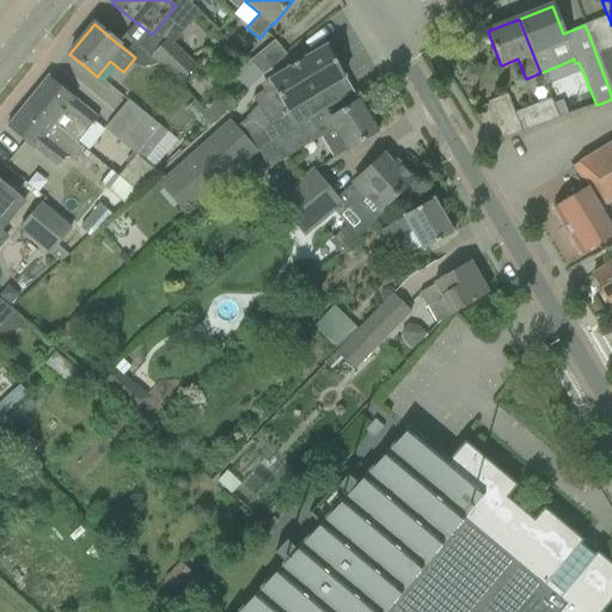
[(152,56),(179,84),(197,66),(170,38),(152,56)]
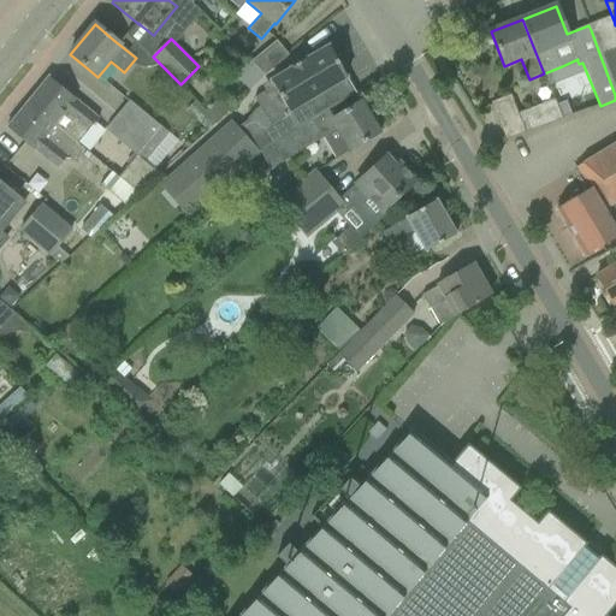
[(250,63),(264,77),(288,55),(277,42),(250,63)]
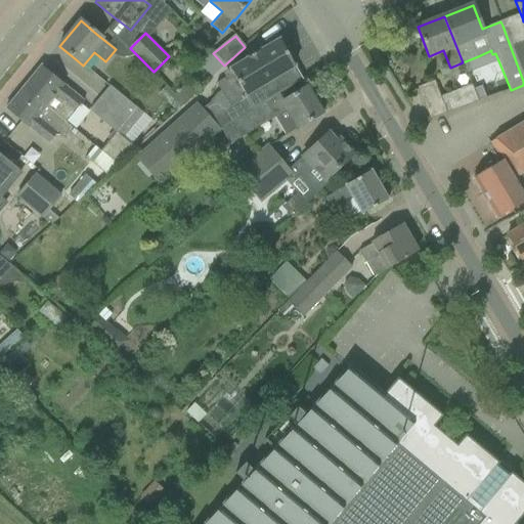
[(523,39),(510,45),(523,81),(523,39)]
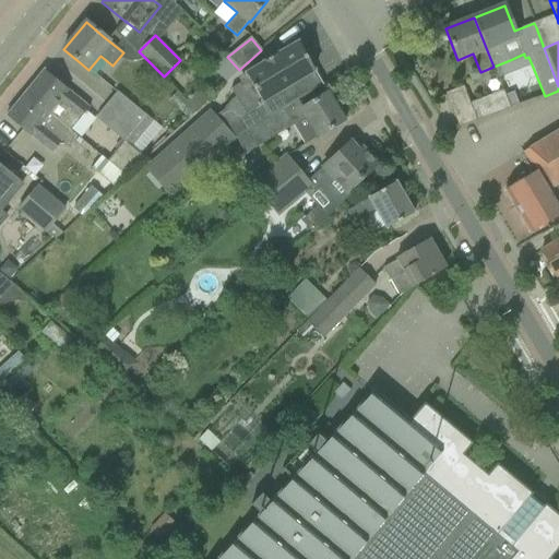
[(224,108),(223,111),(230,123),(228,126),(224,128),(234,139),(235,138),(237,137),(242,134),(298,99),(323,84),(311,64),(308,59),(305,54),(298,43),(239,79),(241,83),(230,90),(236,97),(232,99),(224,108)]
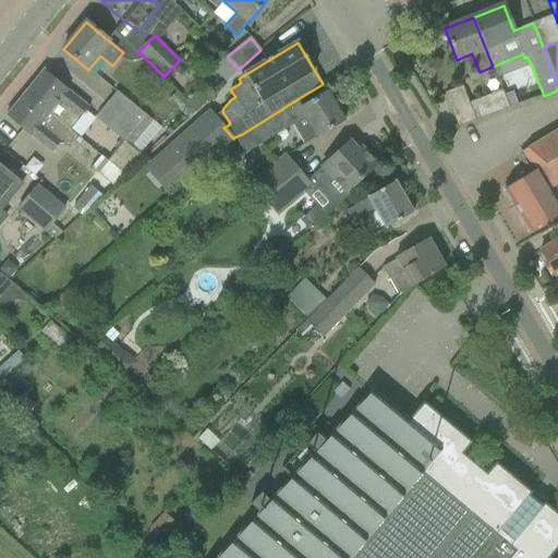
[(213,68),(227,82),(239,70),(227,57),(226,56),(213,68)]
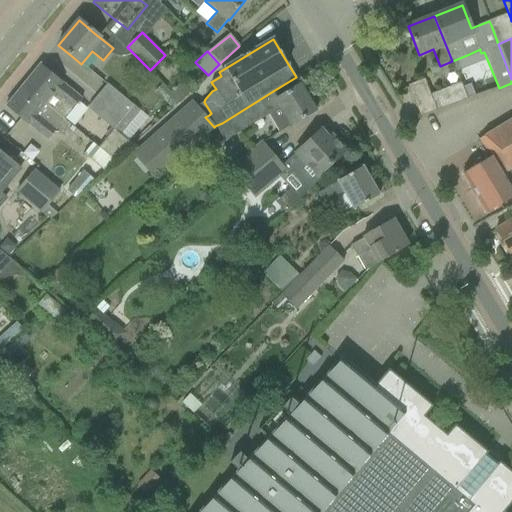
[(23,86),(65,120),(82,99),(63,84),(63,83),(41,65),(23,86)]
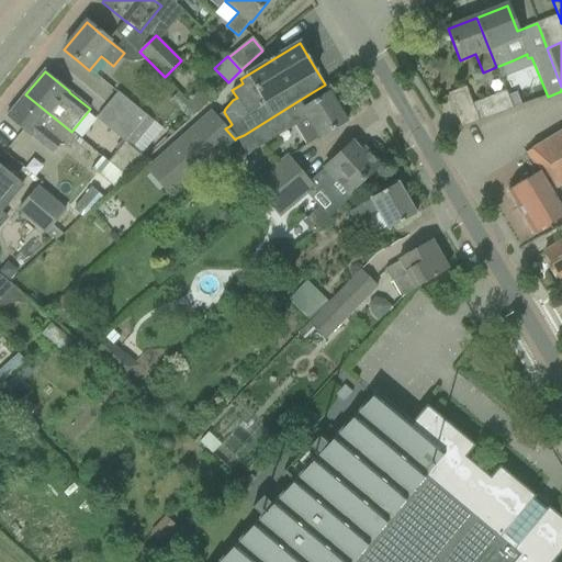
[(449,94),(462,127),(483,120),(513,109),(508,97),(509,96),(507,91),(473,104),(467,88),(449,94)]
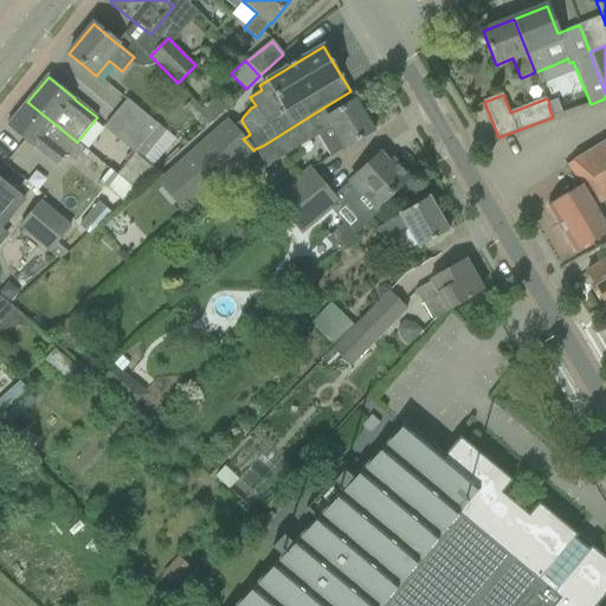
[(201,109),(213,121),(226,108),(213,97),(201,109)]
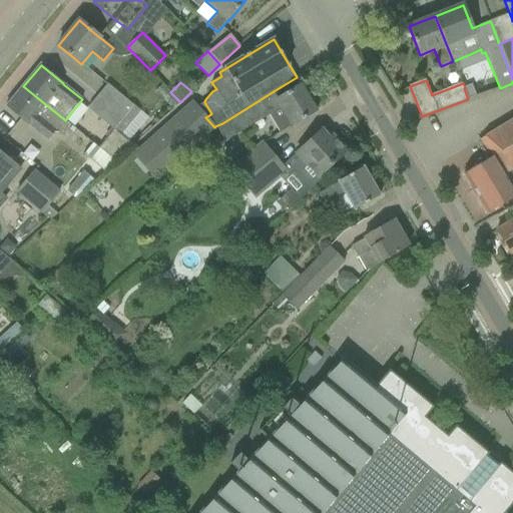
[(108,84),(98,96),(123,117),(113,129),(114,129),(121,135),(140,111),(108,84)]
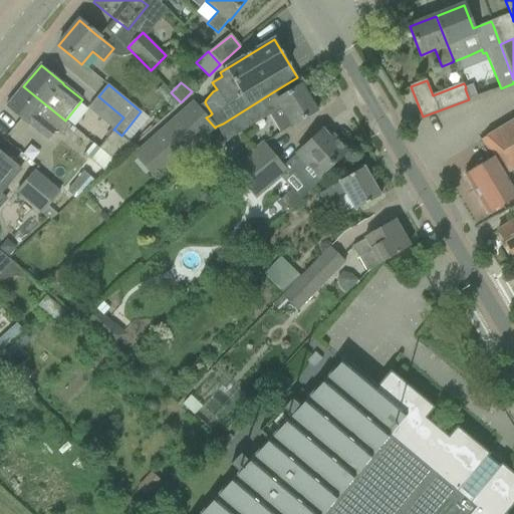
[(162,85),(156,92),(172,109),(179,102),(162,85)]
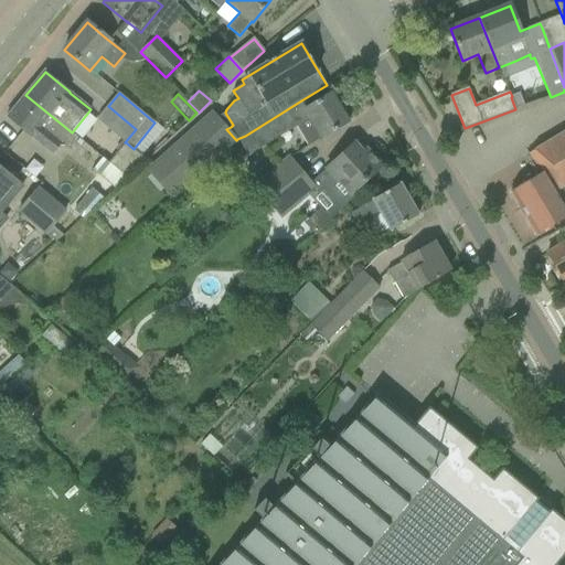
[(240,138),(237,139),(247,156),(296,126),(308,146),(309,146),(323,137),(349,123),(331,94),(307,109),(301,100),(245,136),(240,138)]
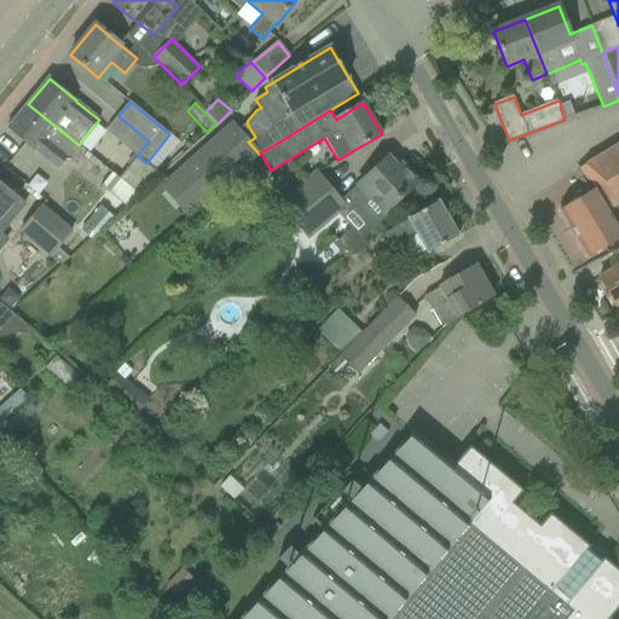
[(28,104),(7,129),(27,145),(34,151),(58,171),(69,157),(68,157),(77,145),(79,145),(28,104)]
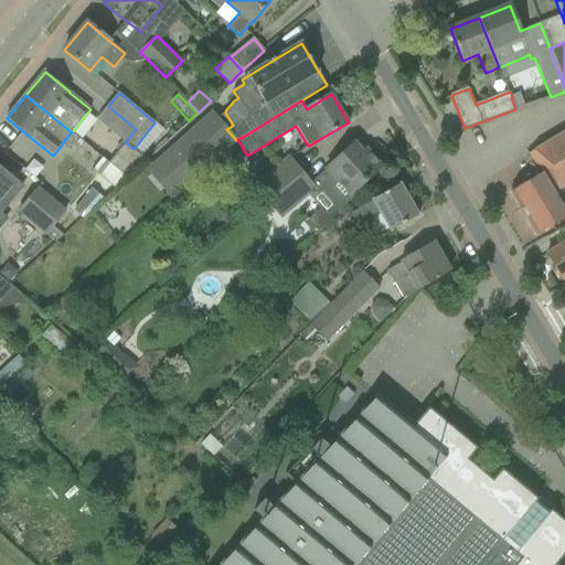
[(123,140),(125,142),(136,129),(108,106),(98,117),(98,121),(123,140)]
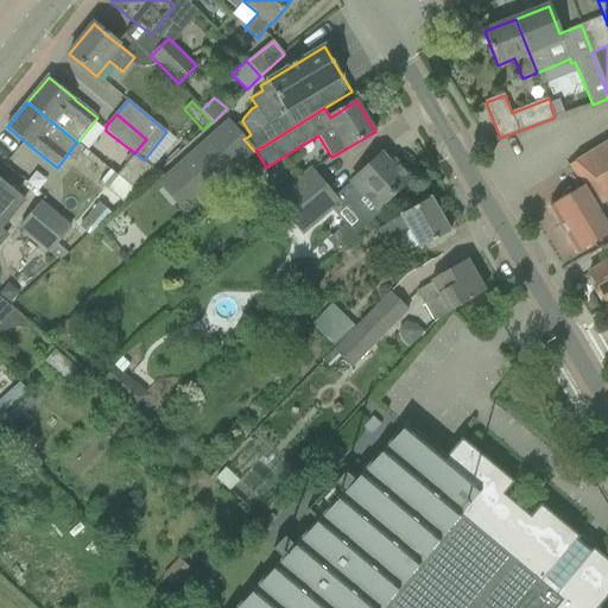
[(175,168),(157,183),(183,214),(255,152),(254,151),(244,139),(233,126),(228,121),(175,168)]
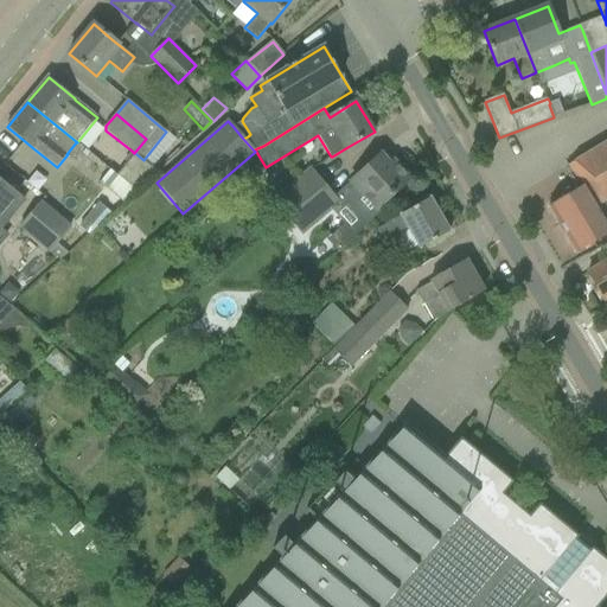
[(549,206),(576,254),(596,241),(606,235),(606,141),(588,154),(568,166),(580,187),(549,206)]
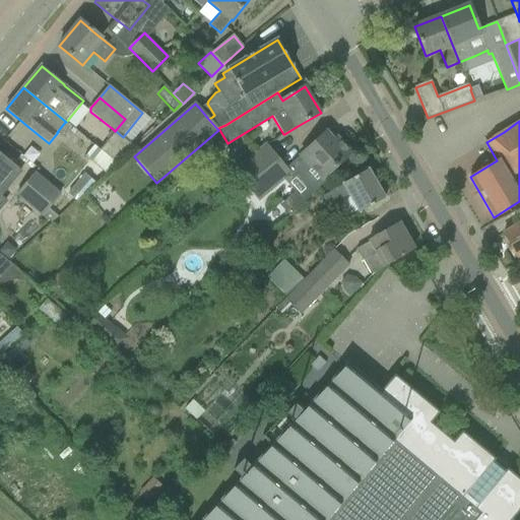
[(101,150),(117,165),(119,164),(135,147),(131,143),(130,143),(123,137),(116,131),(110,139),(101,150)]
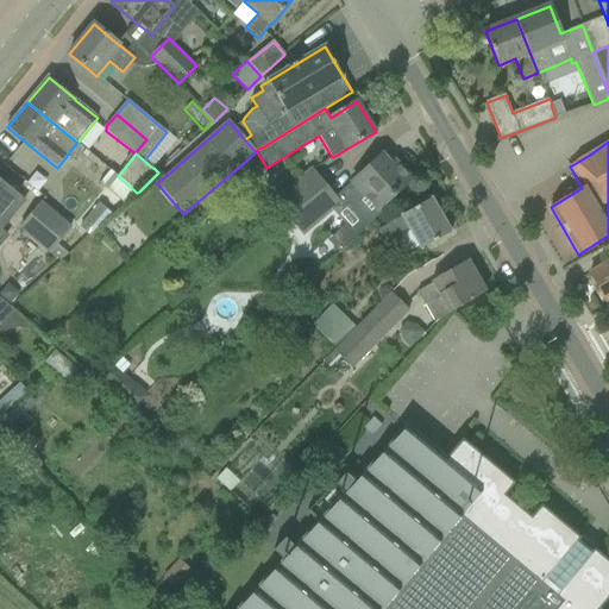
[(369,224),(370,225),(383,213),(380,208),(410,180),(395,162),(390,165),(382,156),(364,171),(340,193),(353,207),(353,211),(364,223),(369,224)]
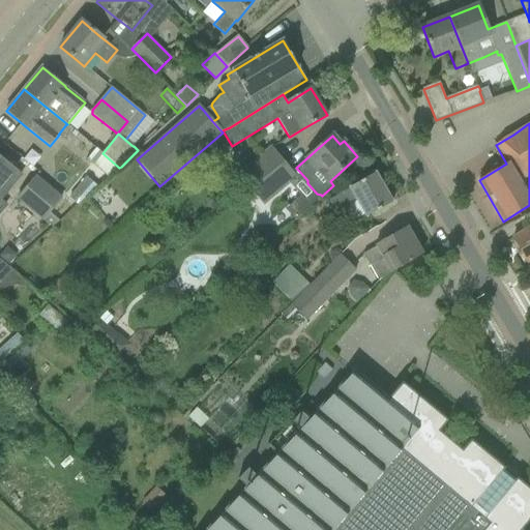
[(238,174),(249,187),(283,159),(271,146),(238,174)]
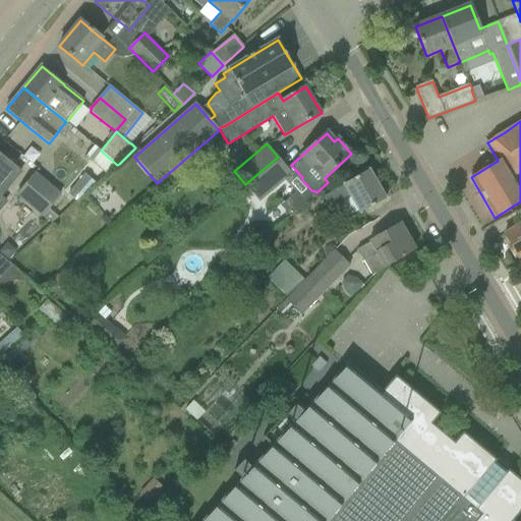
[(87,158),(107,174),(117,165),(101,151),(95,146),(87,158)]
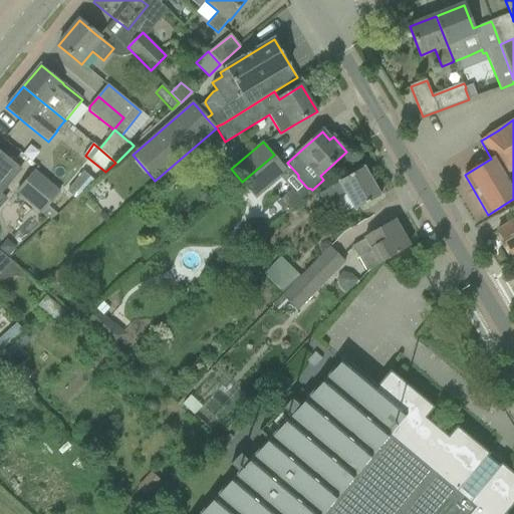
[(0,204),(4,200),(0,197),(0,184),(6,177),(8,178),(10,180),(20,169),(6,157),(0,152),(0,204)]
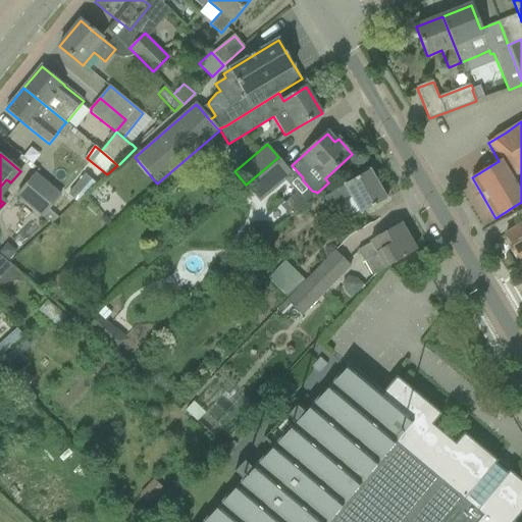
[(246,185),(260,203),(294,175),(278,157),(246,185)]
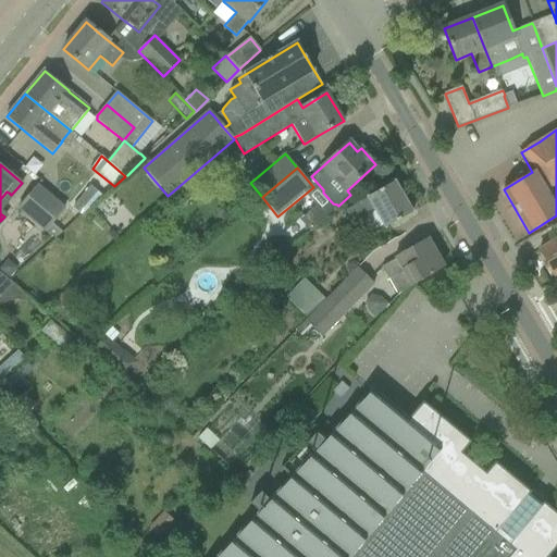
[(366,218),(373,232),(384,225),(386,229),(412,212),(395,182),(346,210),(355,224),(366,218)]
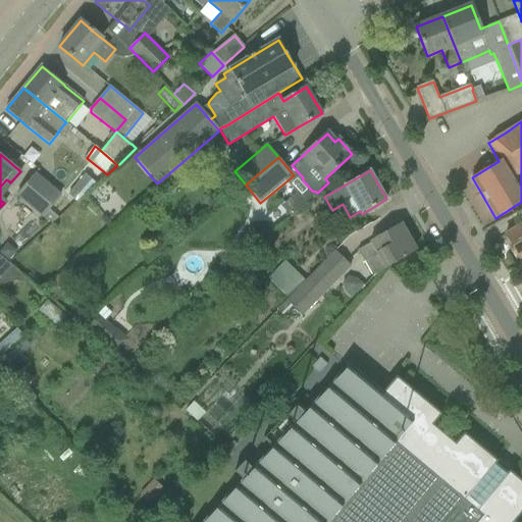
[(42,217),(61,195),(36,172),(16,195),(42,217)]
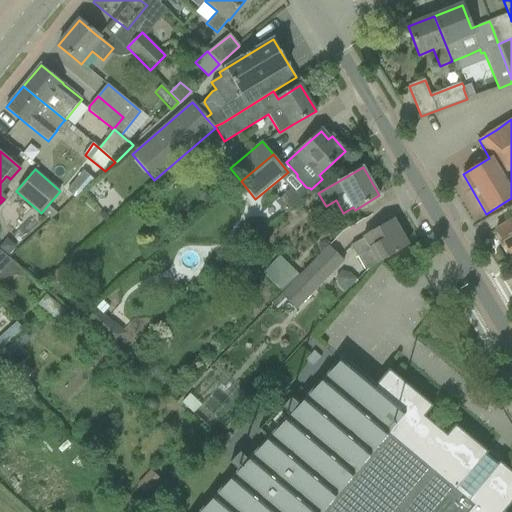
[(83,171),(66,190),(75,198),(93,180),(83,171)]
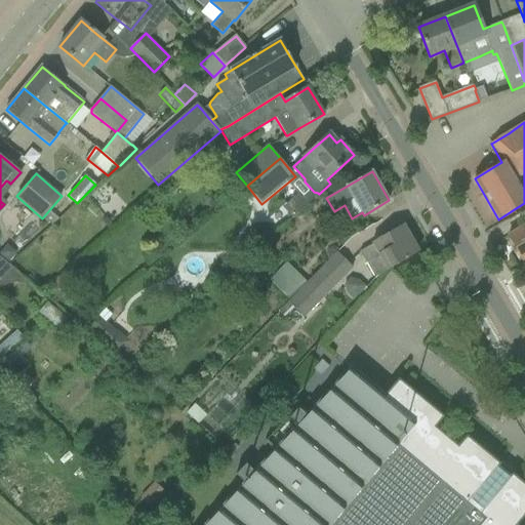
[(306,202),(315,194),(304,183),(295,190),(306,202)]
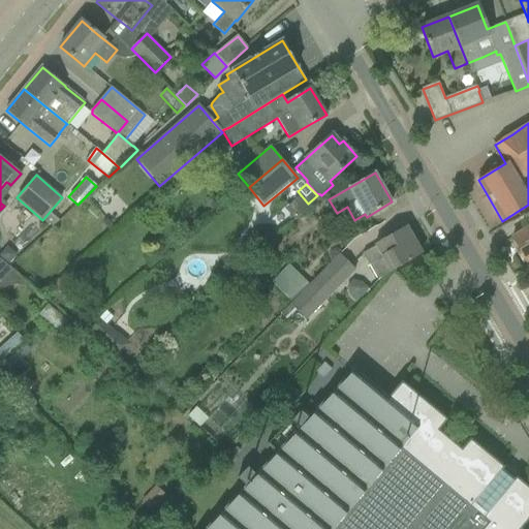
[(287,223),(301,213),(289,199),(276,210),(287,223)]
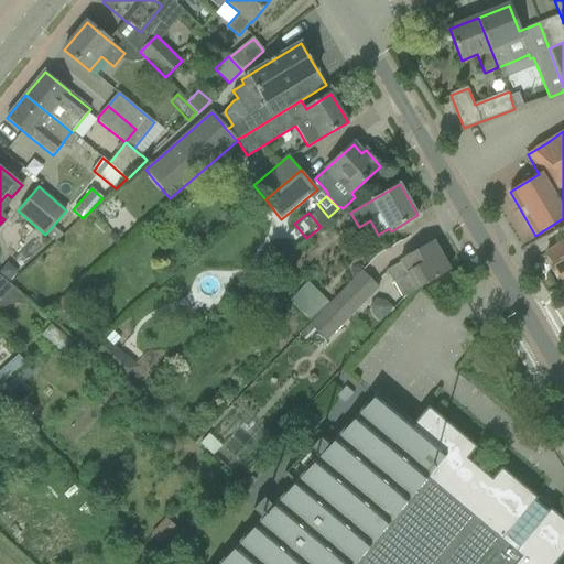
[(41,256),(41,239),(7,239),(7,248),(20,248),(21,256),(41,256)]
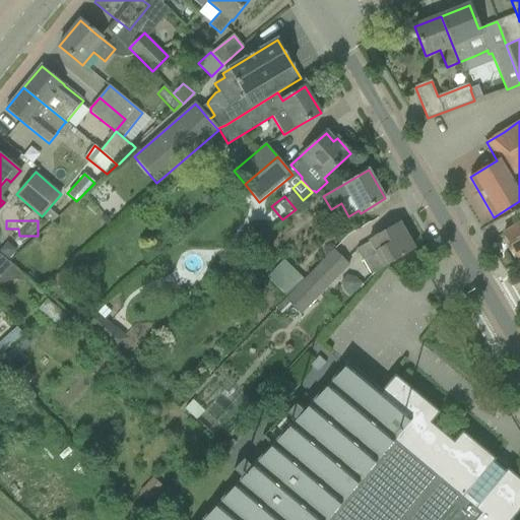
[(358,250),(372,275),(414,250),(399,222),(370,240),(371,242),(358,250)]
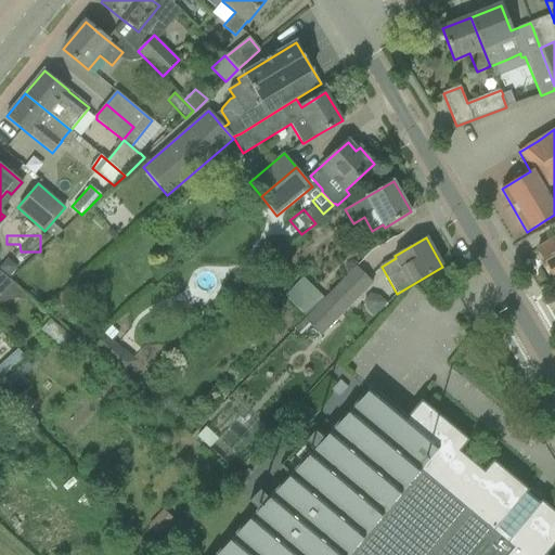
[(554,237),(537,248),(553,275),(554,273),(554,237)]
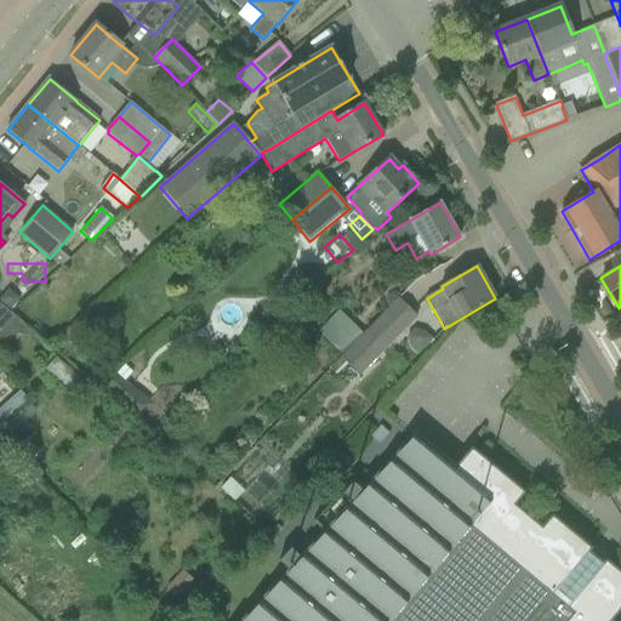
[(9,289),(0,298),(0,301),(11,311),(21,298),(9,289)]
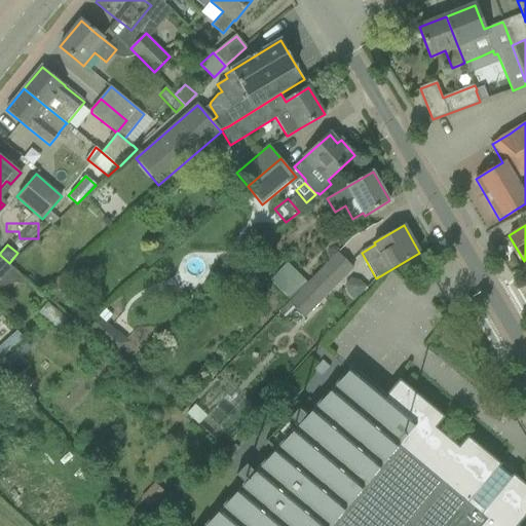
[(279,311),(278,312),(285,318),(286,317),(295,308),(295,309),(304,317),(352,268),(339,255),(337,253),(279,311)]
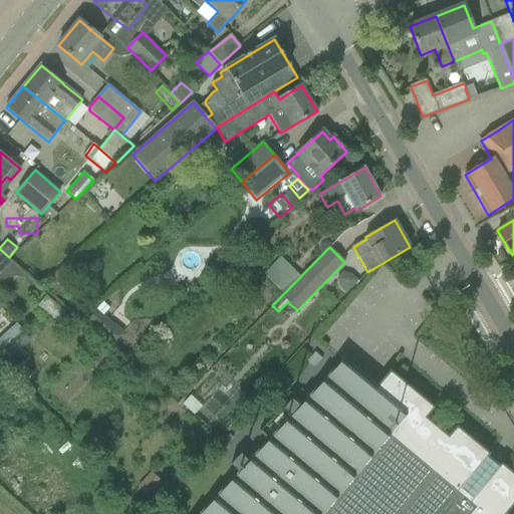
[(0,274),(1,275),(12,263),(0,253),(0,274)]
